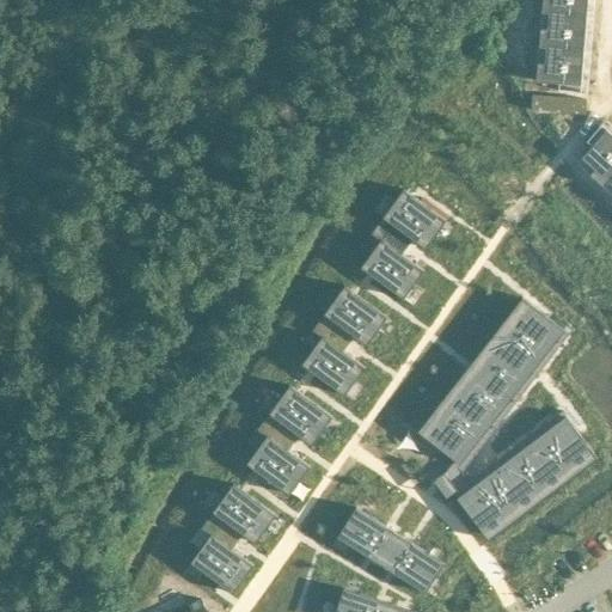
[(538,61),(537,80),(581,84),(588,0),(543,0),(543,12),(550,12),(550,13),(549,28),(542,26),(542,28),(539,46),(546,47),(546,48),(545,62),(538,61)]
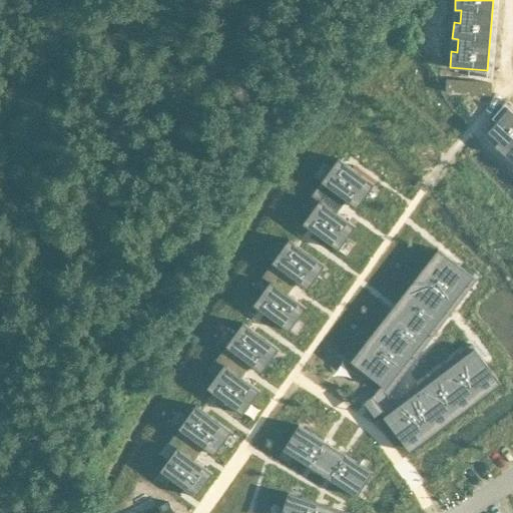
[(446,78),(445,91),(453,91),(454,79),(446,78)]
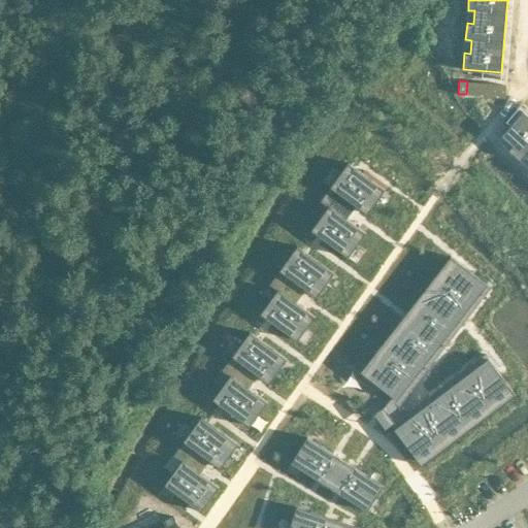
[(467,81),(466,94),(474,95),(475,83),(467,81)]
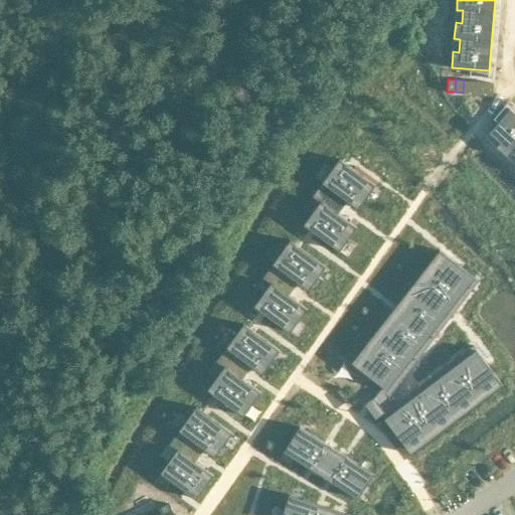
[(464,80),(463,93),(470,94),(471,80),(464,80)]
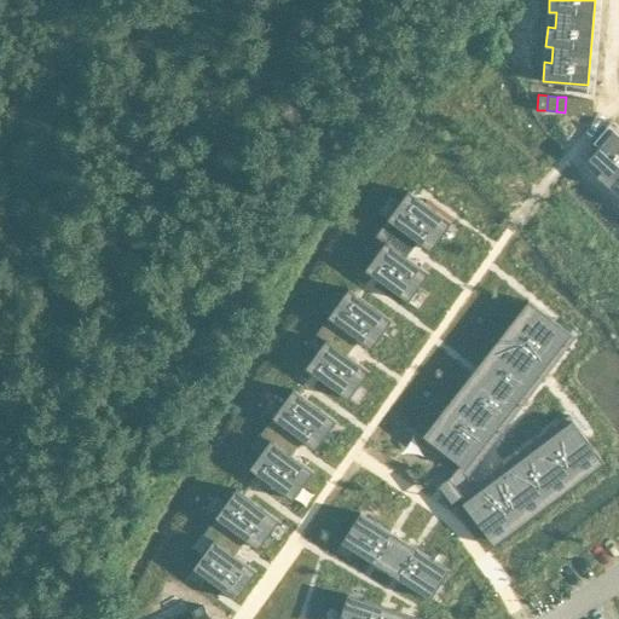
[(566,97),(565,113),(574,113),(576,98),(566,97)]
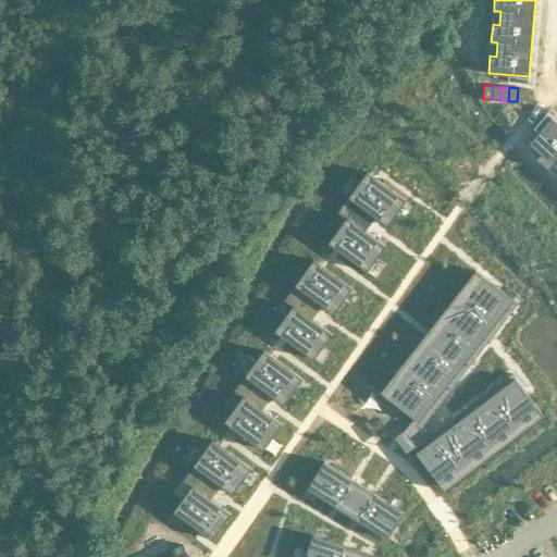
[(518,88),(517,101),(524,102),(525,89),(518,88)]
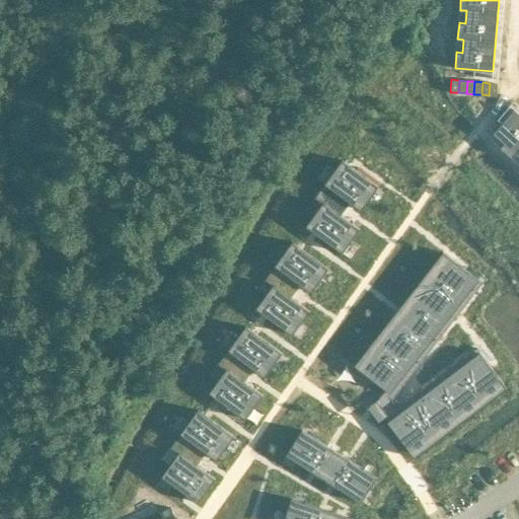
[(490,83),(489,95),(497,96),(498,83),(490,83)]
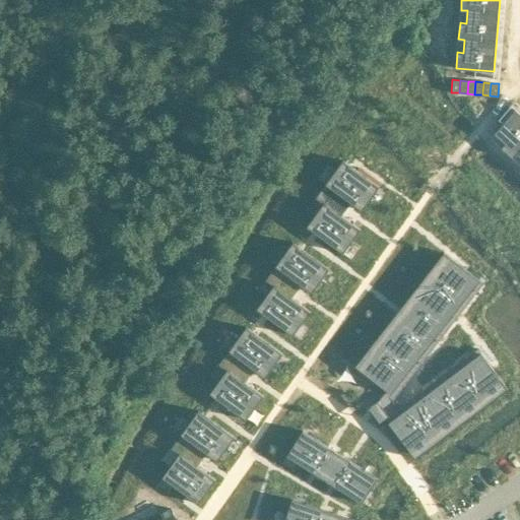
[(519,112),(516,109),(495,133),(497,134),(506,142),(502,147),(514,157),(518,153),(518,154),(519,155),(519,112)]
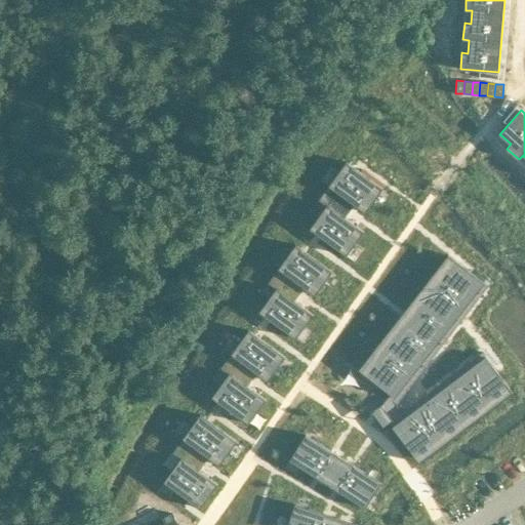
[(347,161),(337,173),(374,200),(384,188),(347,161)]
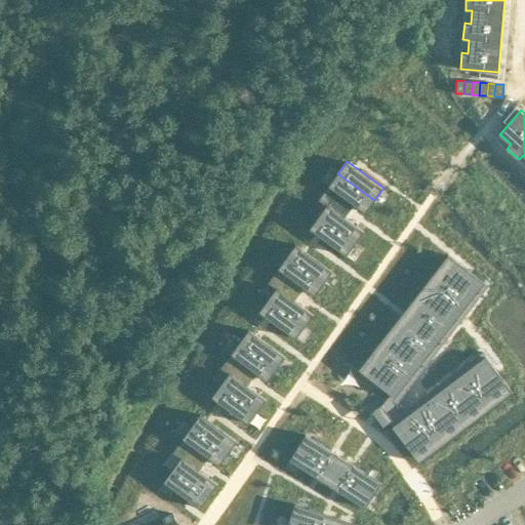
[(337,173),(329,186),(355,204),(366,211),(374,200),(337,173)]
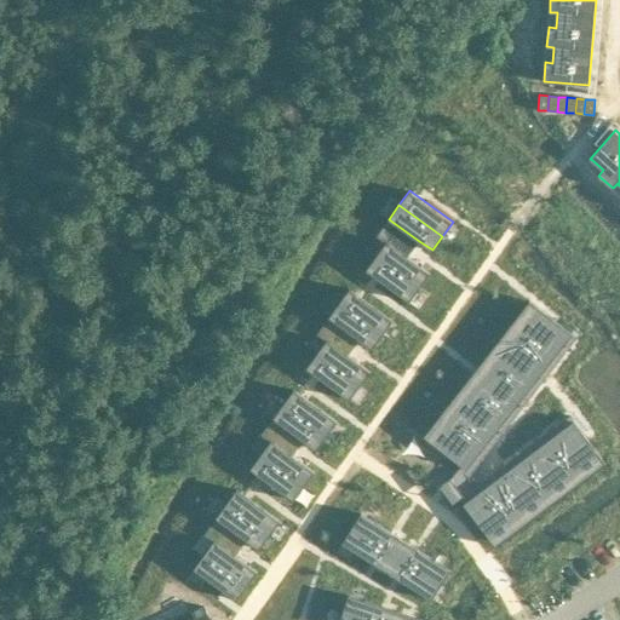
[(389,219),(377,236),(386,242),(407,257),(408,257),(419,241),(389,219)]
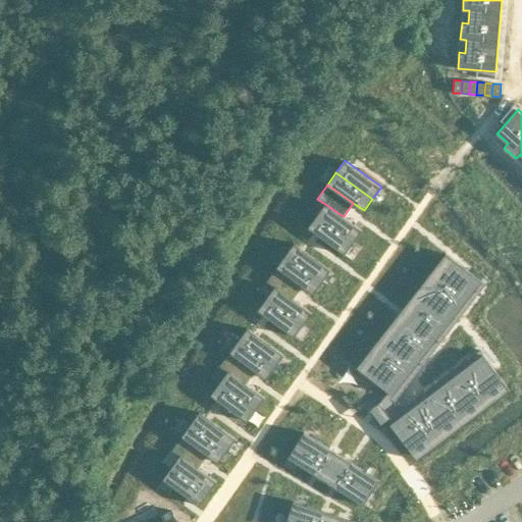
[(325,204),(317,215),(353,242),(362,229),(344,216),(343,216),(325,204)]
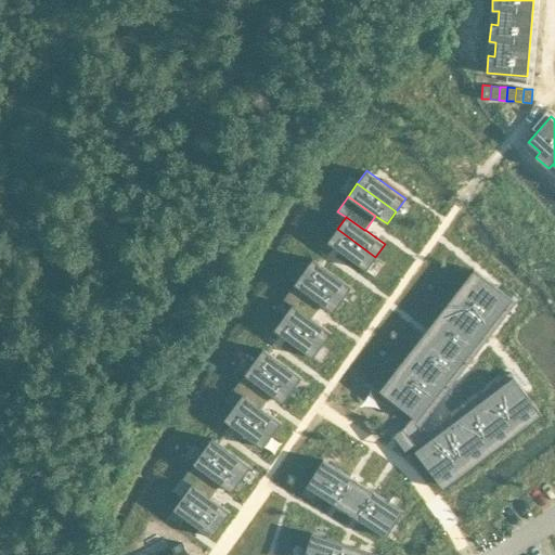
[(337,229),(327,242),(366,270),(375,257),(337,229)]
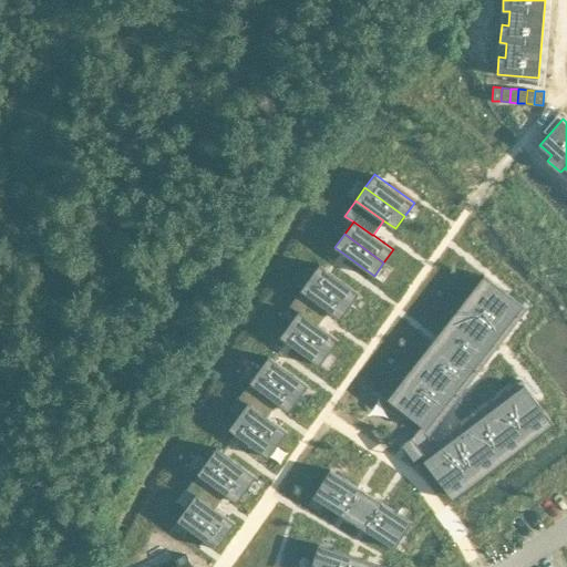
[(320,264),(310,277),(350,306),(359,292),(320,264)]
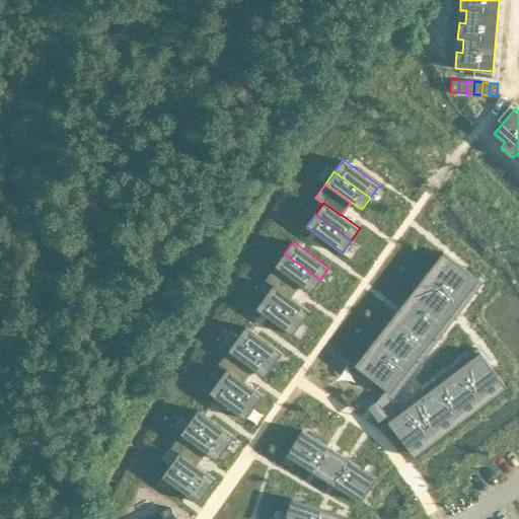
[(443,251),(355,365),(359,368),(394,395),(484,282),(447,254),(443,251)]
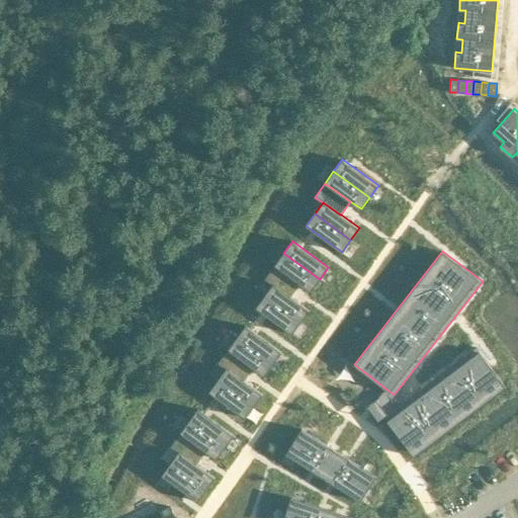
[(283,253),(275,265),(300,283),(311,290),(320,279),(283,253)]
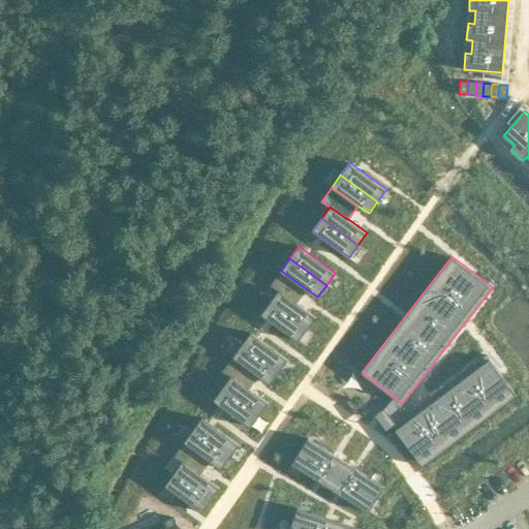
[(281,271),(271,284),(278,290),(279,290),(297,303),(307,289),(281,271)]
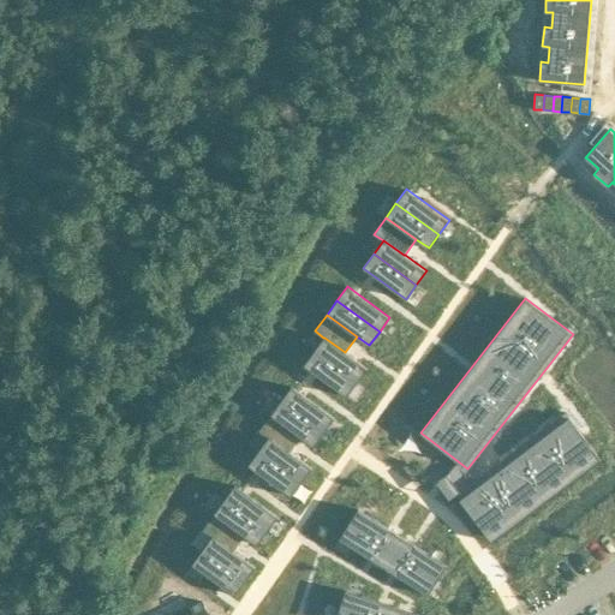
[(323,338),(315,351),(357,382),(368,368),(345,352),(324,338),(323,338)]
